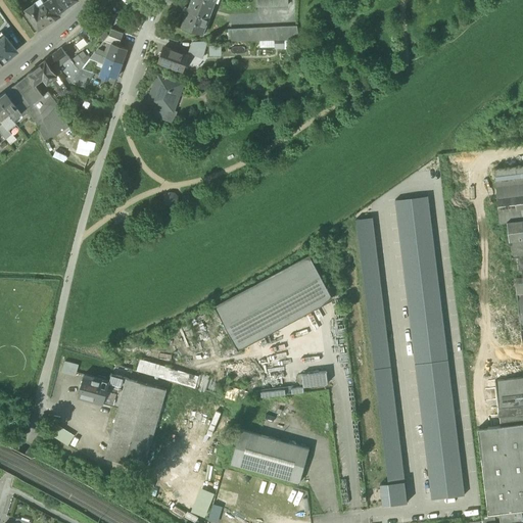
[(40,30),(56,19),(45,2),(43,0),(40,0),(26,9),(40,30)]
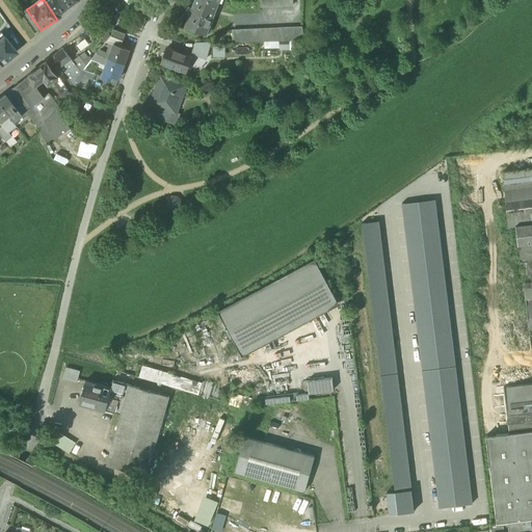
[(60,14),(67,8),(60,0),(49,0),(46,2),(57,20),(62,16),(60,14)]
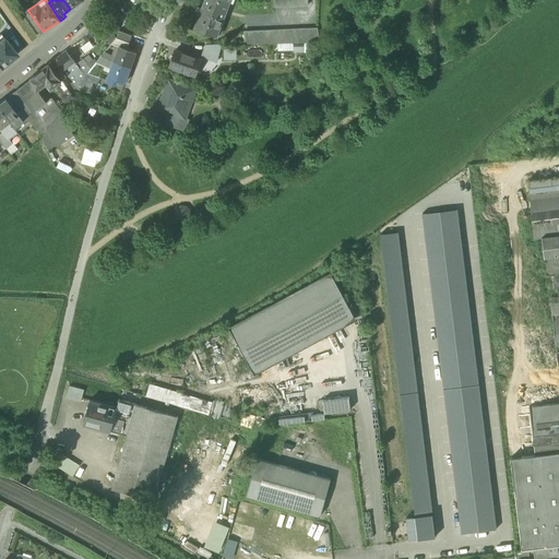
[(63,0),(70,9),(83,0),(63,0)]
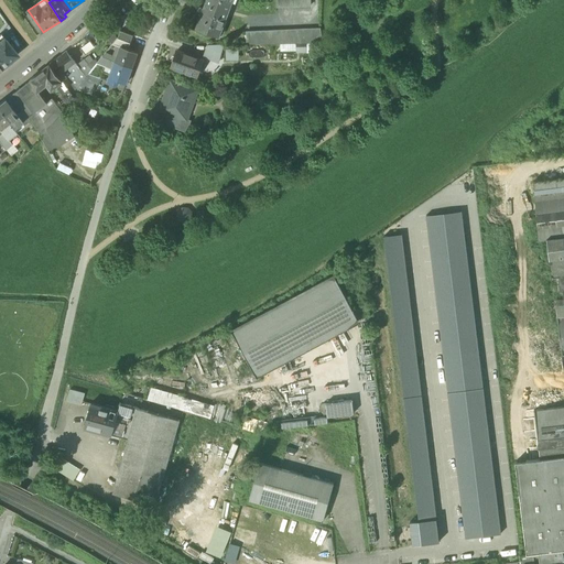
[(219,36),(232,0),(206,0),(204,8),(202,7),(199,13),(202,14),(196,28),(219,36)]
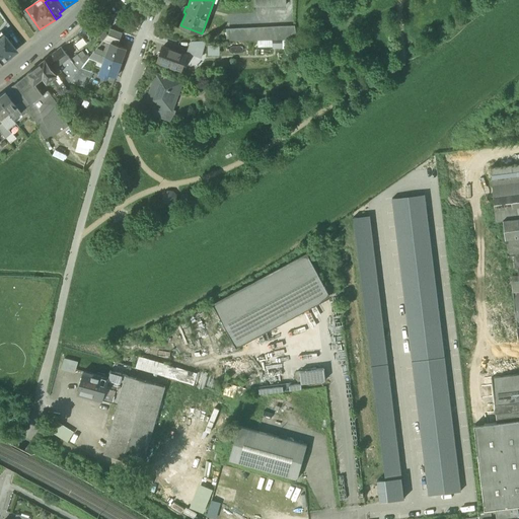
[(227,29),(227,41),(258,41),(270,41),(282,40),(297,40),(295,26),(227,29)]
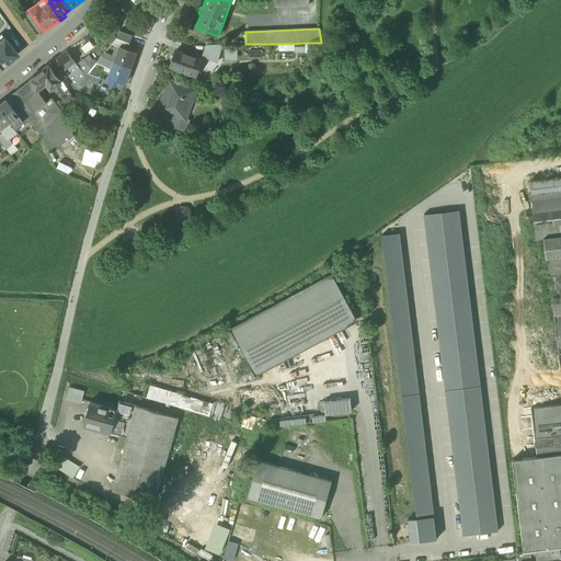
[(117,38),(130,43),(133,35),(121,31),(117,38)]
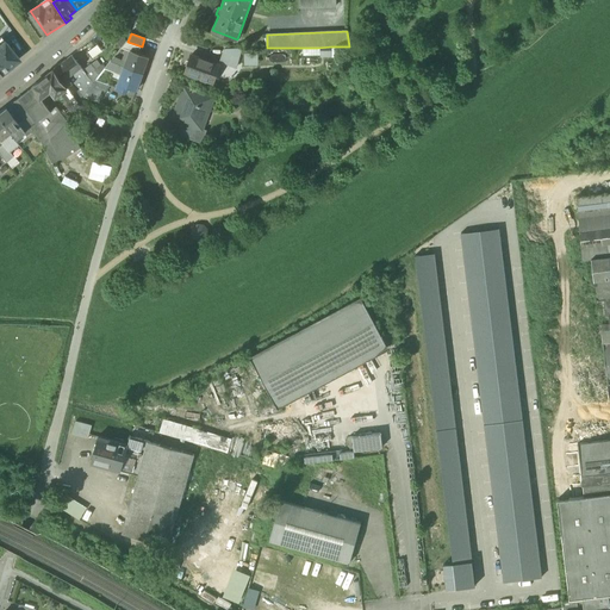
[(19,60),(4,41),(0,44),(0,73),(1,74),(19,60)]
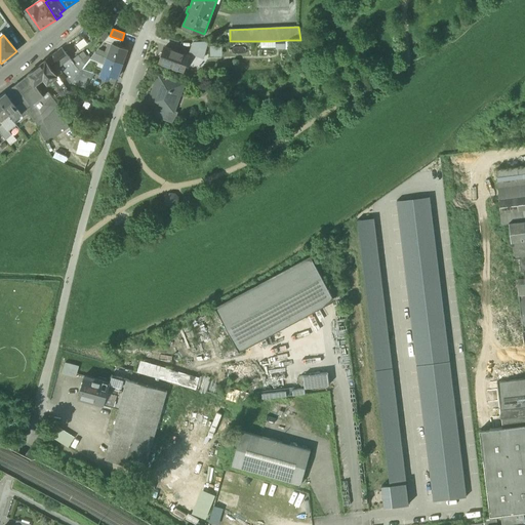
[(106,41),(112,44),(113,43),(120,46),(122,40),(110,36),(106,41)]
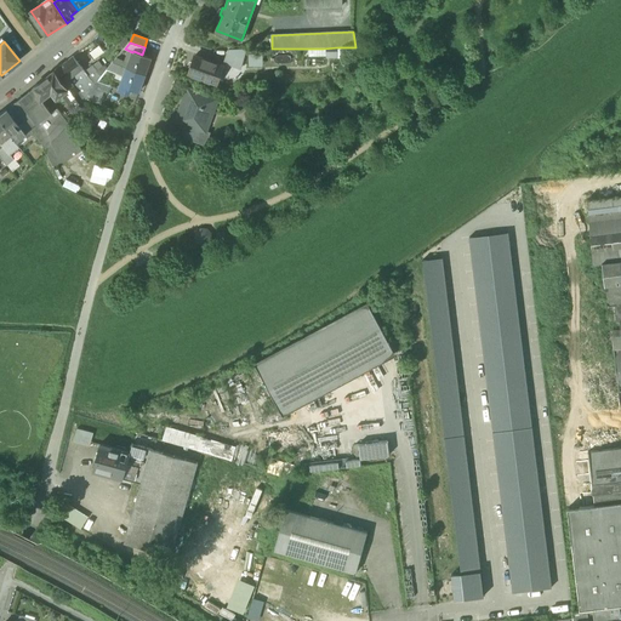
[(326,56),(326,58),(339,58),(337,47),(323,49),(324,51),(326,51),(326,56)]
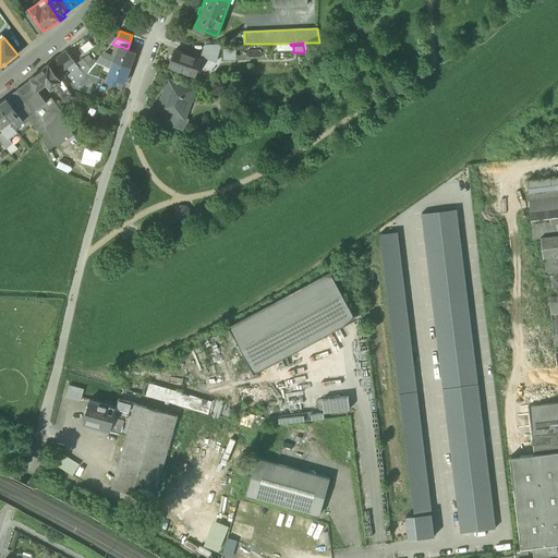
[(202,57),(216,62),(221,45),(214,45),(206,45),(202,57)]
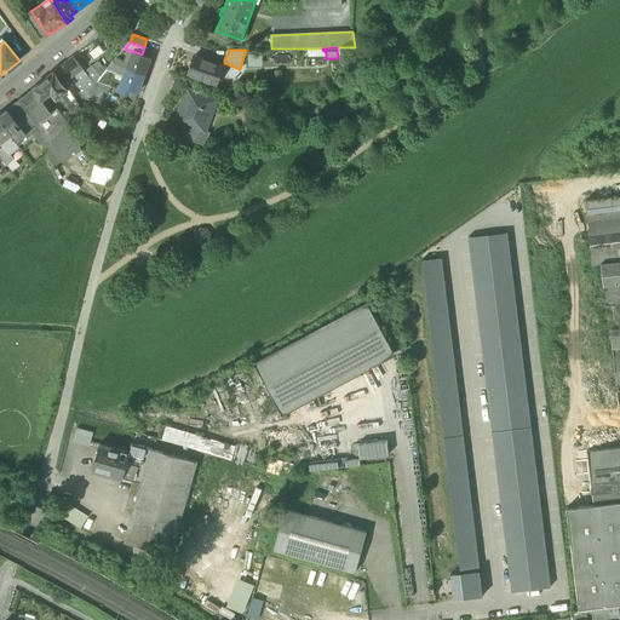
[(132,52),(128,64),(127,68),(145,74),(151,58),(142,55),(133,51),(132,52)]
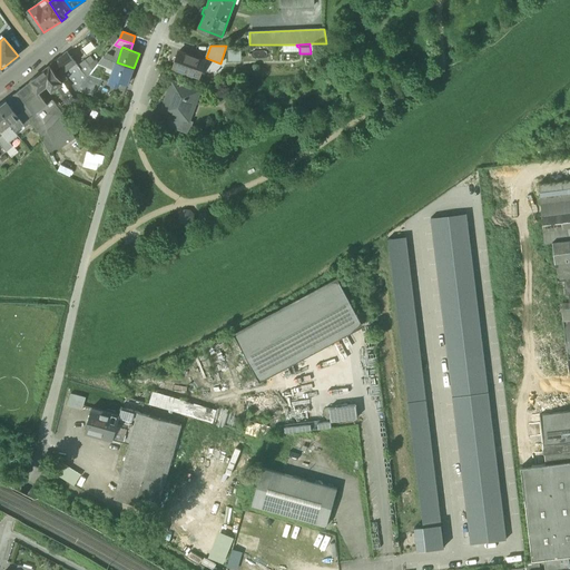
[(228,50),(228,61),(242,61),(242,50),(228,50)]
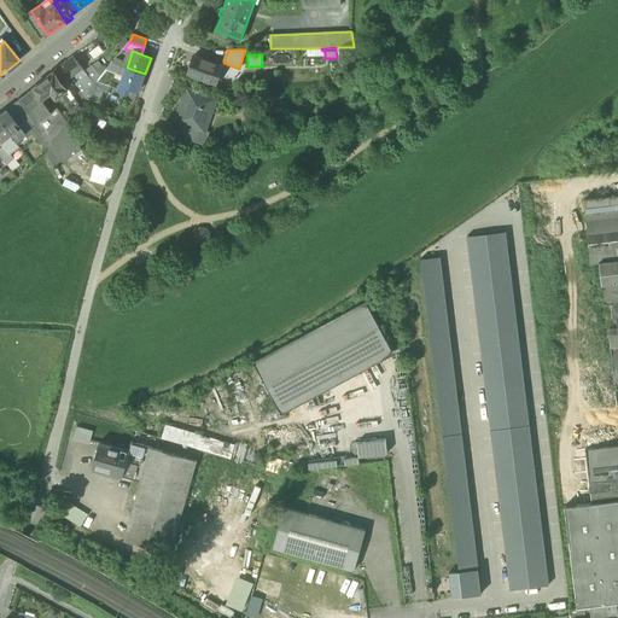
[(188,74),(216,85),(223,66),(194,56),(188,74)]
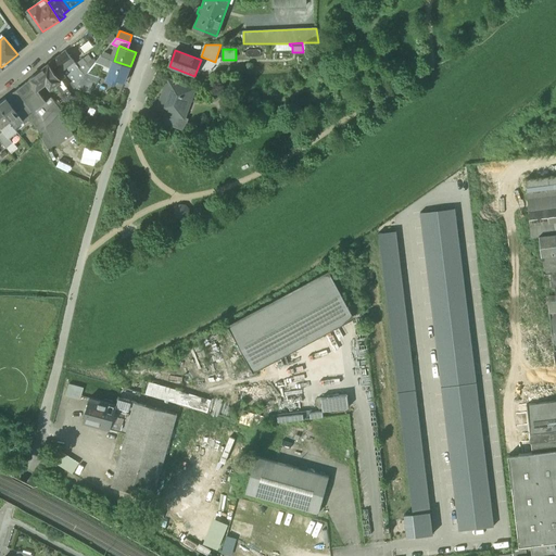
[(50,63),(58,74),(62,71),(74,62),(66,51),(50,63)]
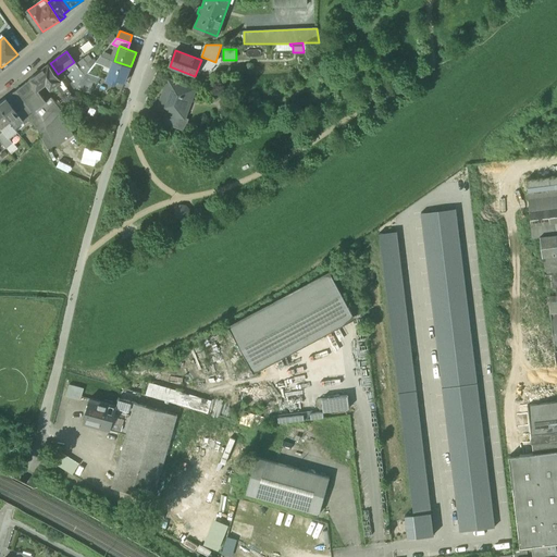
[(101,56),(114,61),(115,58),(113,56),(106,52),(101,56)]
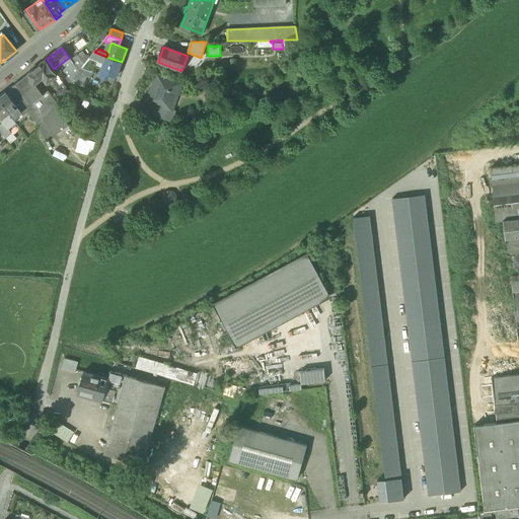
[(90,58),(103,64),(106,57),(94,52),(90,58)]
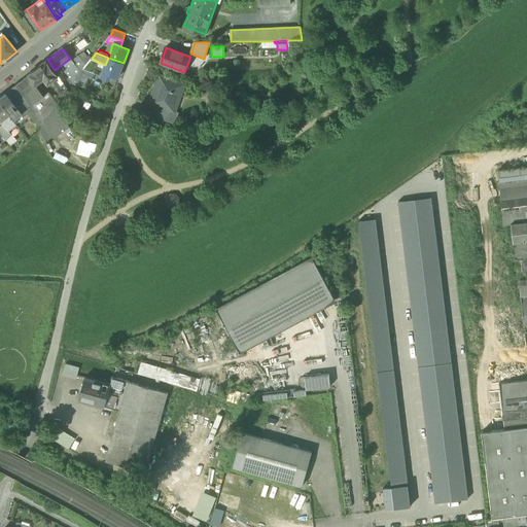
[(72,61),(81,72),(85,67),(86,65),(79,56),(72,61)]
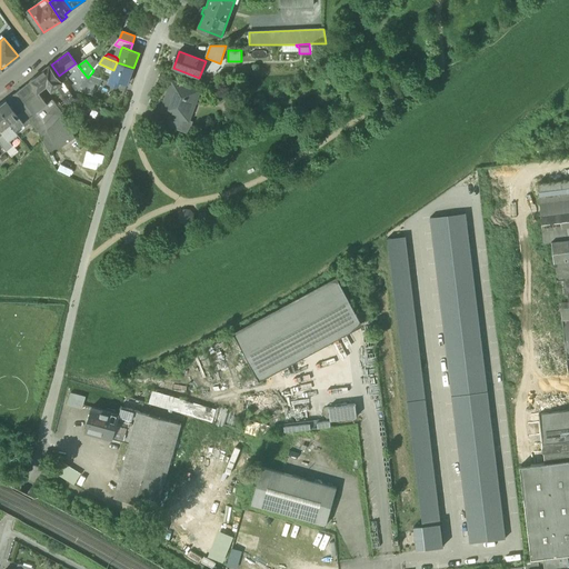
[(113,70),(110,78),(121,82),(127,85),(128,85),(133,68),(117,62),(113,70)]
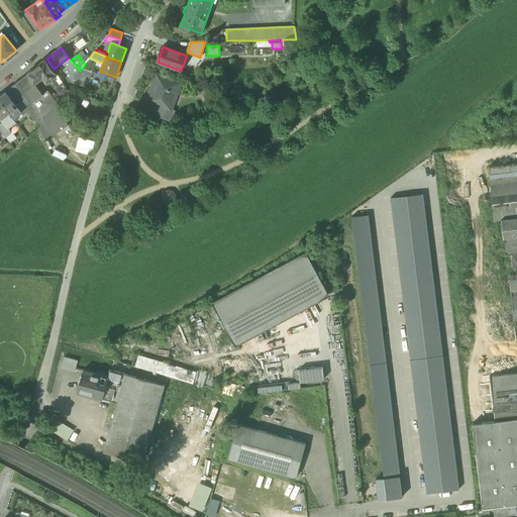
[(62,80),(64,82),(67,86),(73,79),(80,71),(71,60),(69,58),(58,66),(67,77),(62,80)]
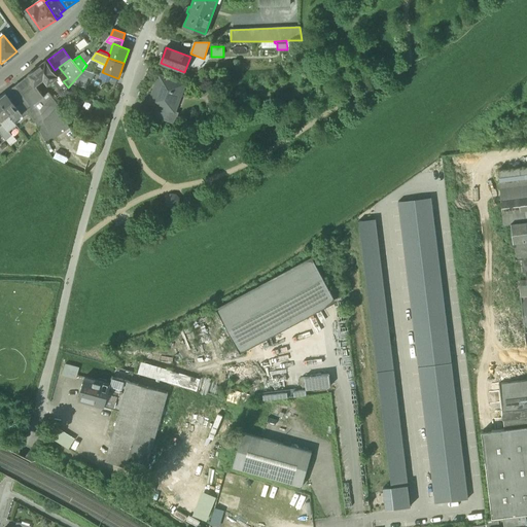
[(47,60),(28,75),(35,85),(46,77),(55,70),(47,60)]
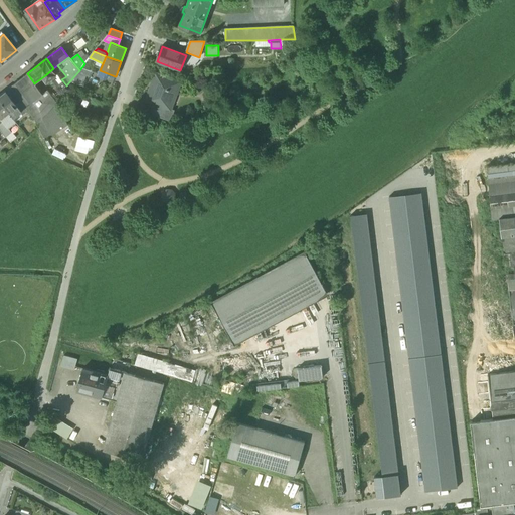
[(66,76),(57,65),(53,68),(57,73),(61,79),(66,76)]
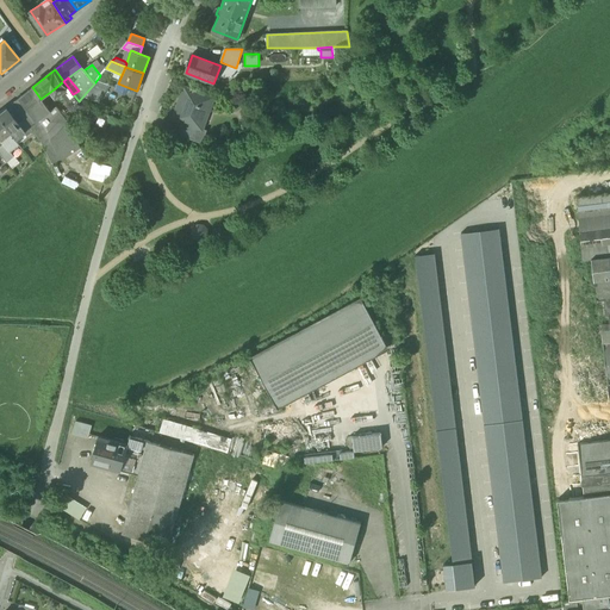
[(86,93),(99,99),(103,91),(107,92),(110,85),(109,85),(110,81),(99,78),(94,83),(86,93)]
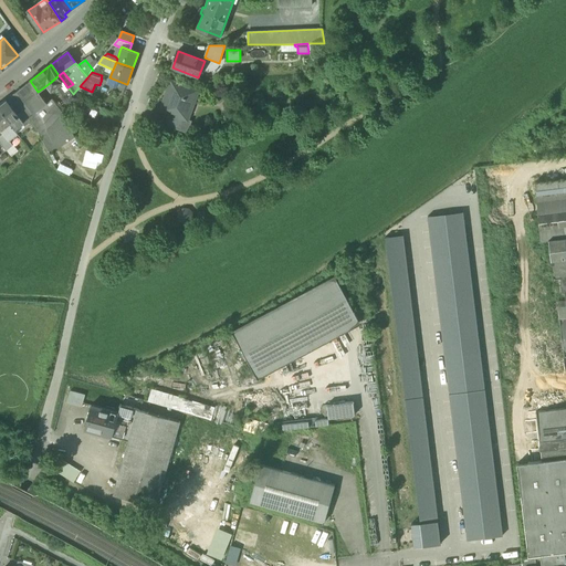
[(63,81),(59,75),(50,83),(54,88),(58,86),(63,81)]
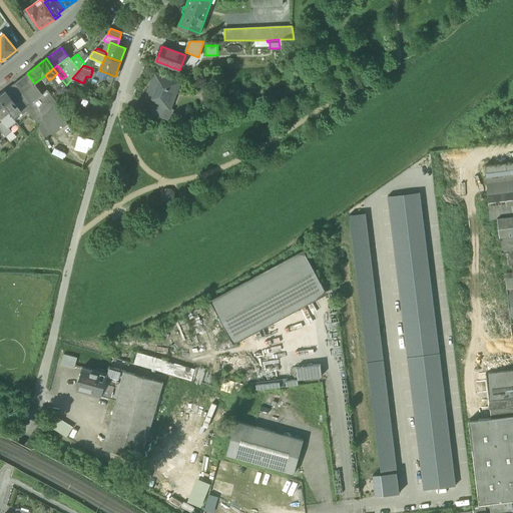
[(30,86),(34,83),(27,73),(23,76),(30,86)]
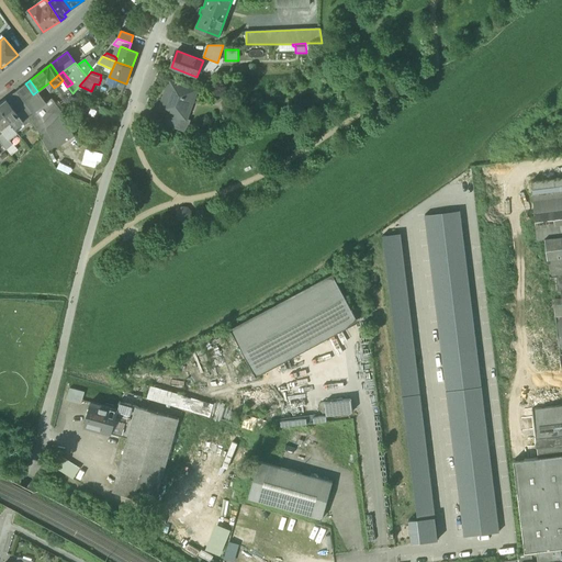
[(67,87),(63,80),(57,86),(58,88),(60,86),(65,92),(69,89),(67,87)]
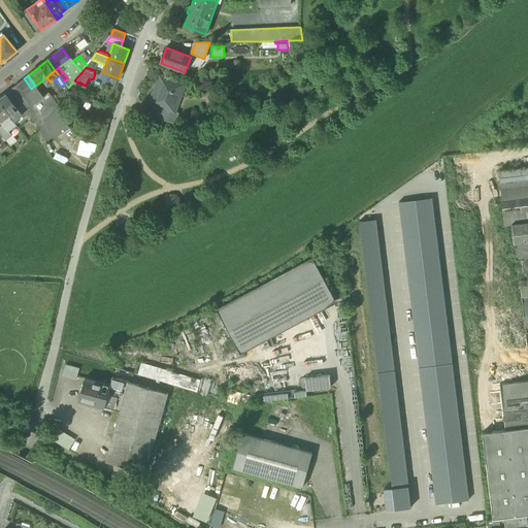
[(155,104),(155,106),(155,107),(155,108),(161,110),(162,107),(172,110),(173,110),(178,95),(182,95),(185,85),(160,75),(151,103),(155,104)]
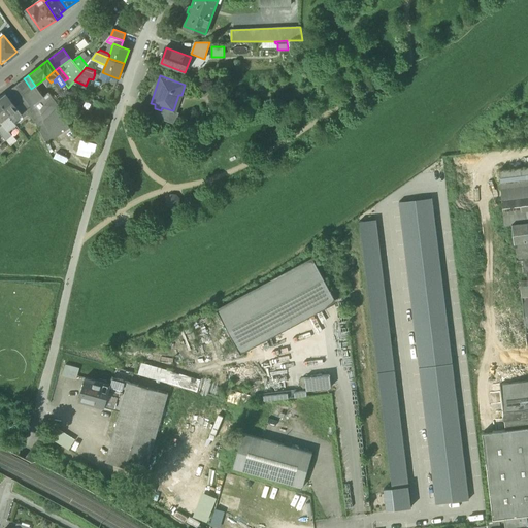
[(68,88),(65,84),(61,87),(57,80),(55,83),(54,80),(51,83),(46,77),(35,86),(31,89),(39,100),(48,93),(52,97),(62,111),(81,96),(67,90),(68,88)]
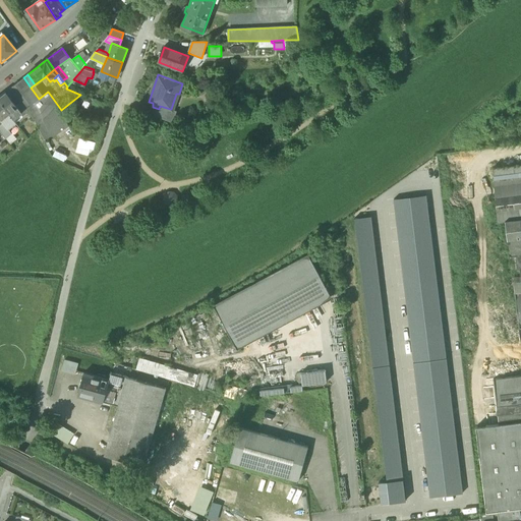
[(31,88),(23,77),(9,88),(20,103),(27,112),(37,123),(45,140),(68,123),(61,110),(51,96),(42,103),(39,99),(31,88)]
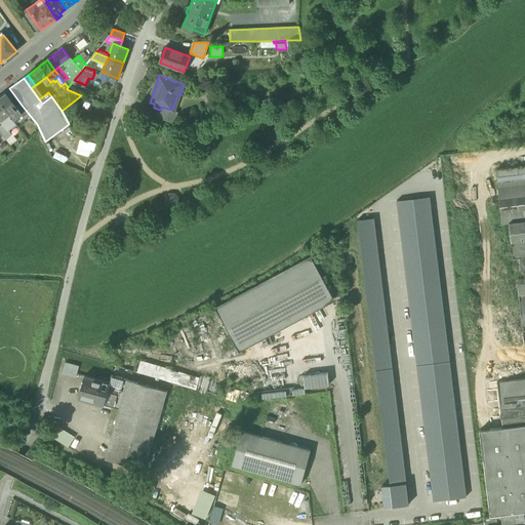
[(0,95),(0,104),(8,114),(16,108),(15,108),(5,92),(4,93),(4,92),(0,95)]
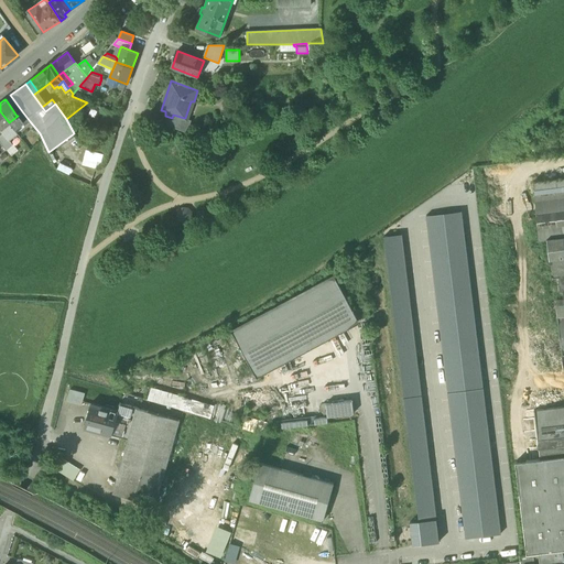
[(52,99),(42,107),(45,111),(55,104),(52,99)]
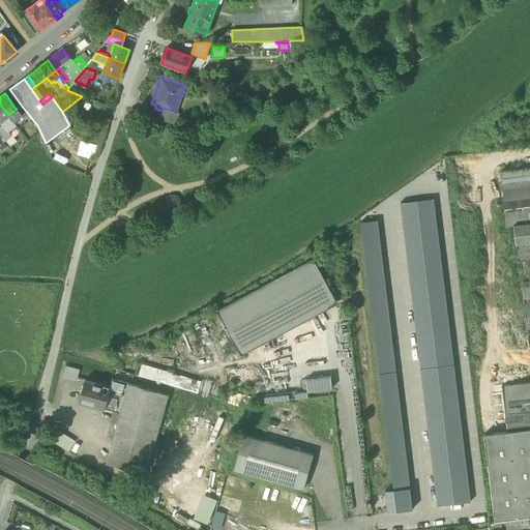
[(21,115),(23,118),(28,114),(21,105),(16,109),(17,109),(21,115)]
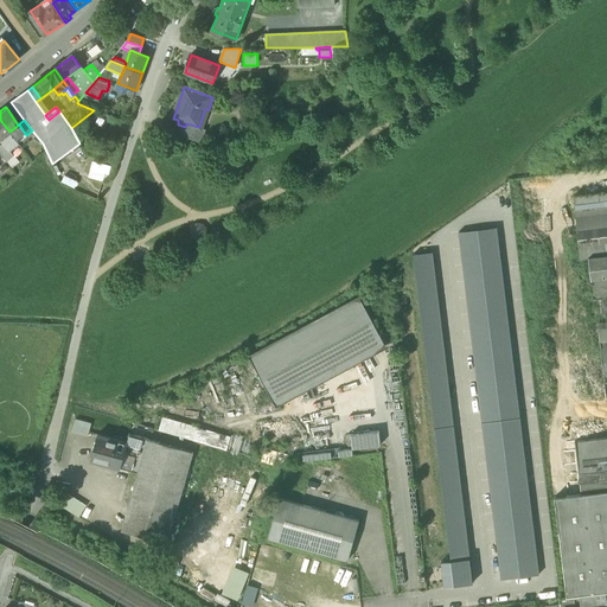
[(181,135),(202,142),(206,129),(199,127),(198,127),(186,123),(185,127),(181,135)]
